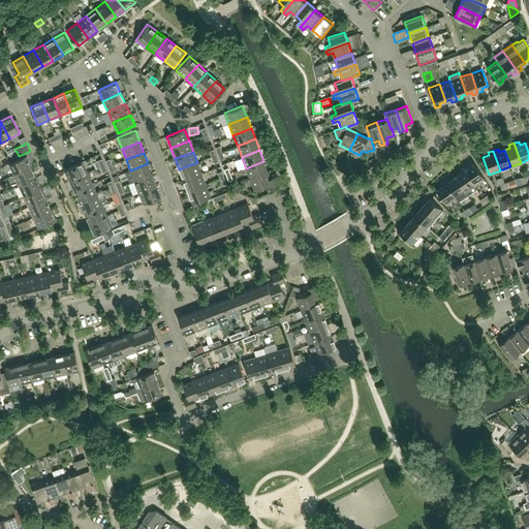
[(31,166),(26,155),(8,163),(13,175),(31,166)]
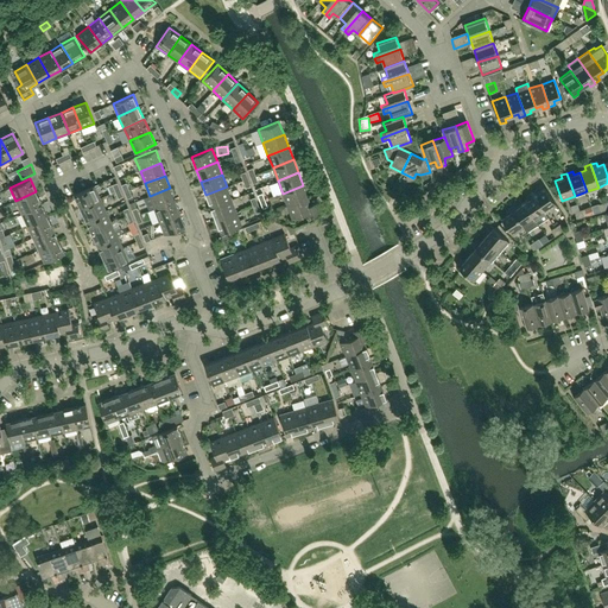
[(100,198),(95,185),(75,195),(80,208),(100,198)]
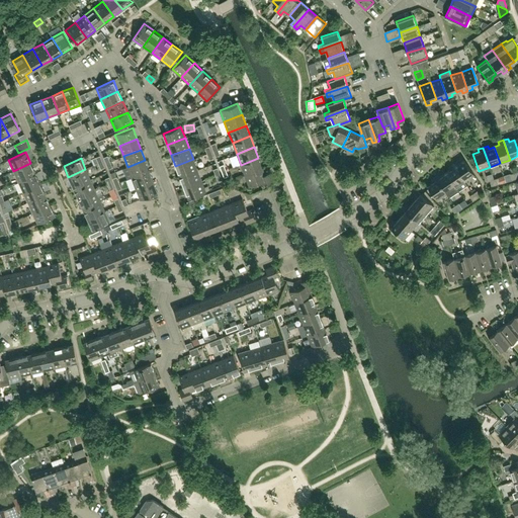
[(262,168),(258,158),(241,165),(245,175),(262,168)]
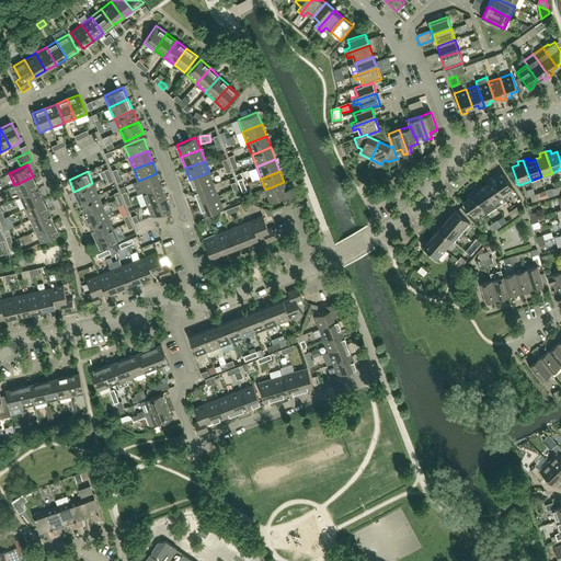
[(214,184),(209,172),(190,180),(195,192),(214,184)]
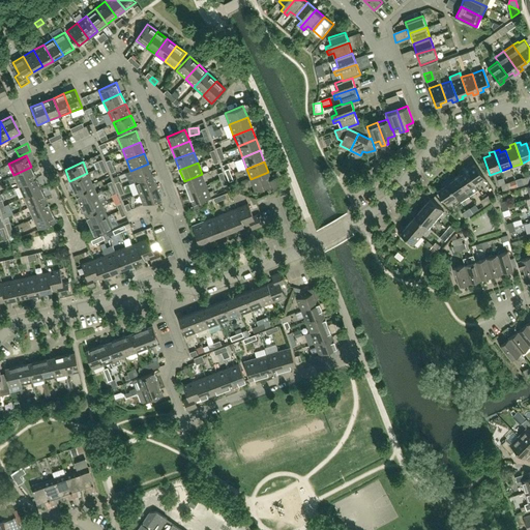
[(135,182),(152,175),(148,164),(130,171),(135,182)]
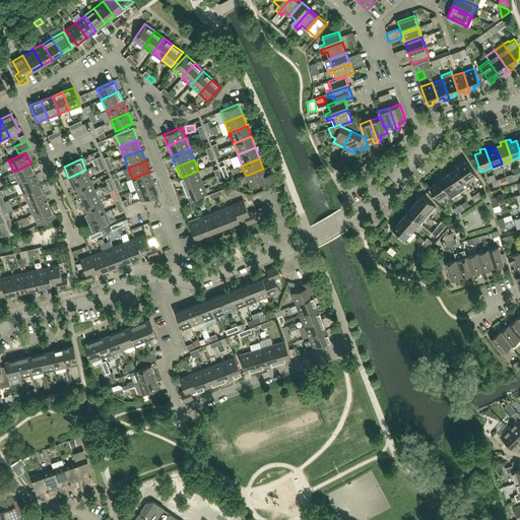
[(476,176),(466,160),(461,165),(459,161),(455,165),(466,182),(476,176)]
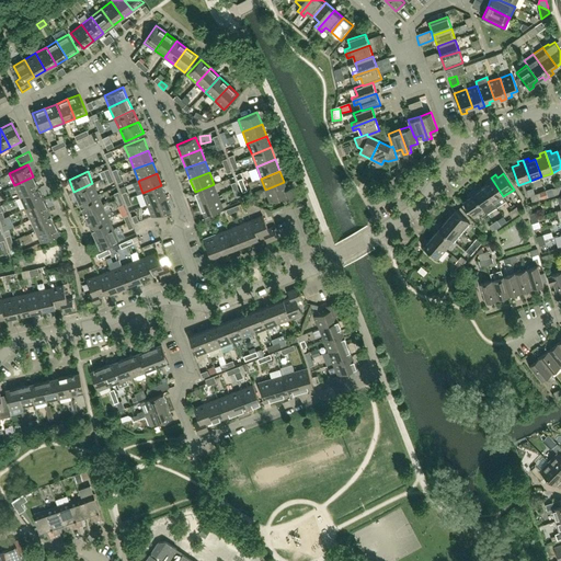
[(38,187),(33,176),(14,185),(20,196),(38,187)]
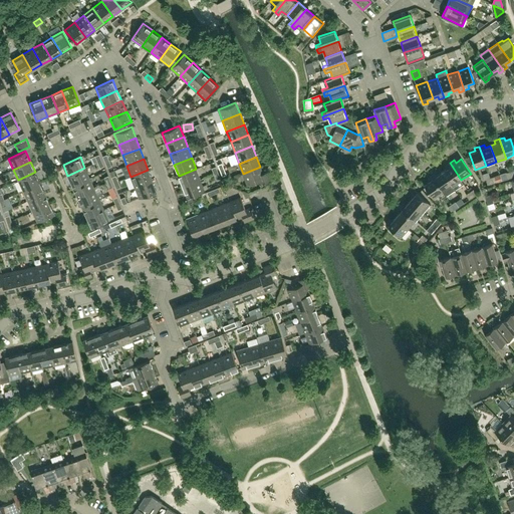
[(461,180),(450,163),(446,166),(447,169),(443,172),(452,186),(455,190),(463,184),(461,180)]
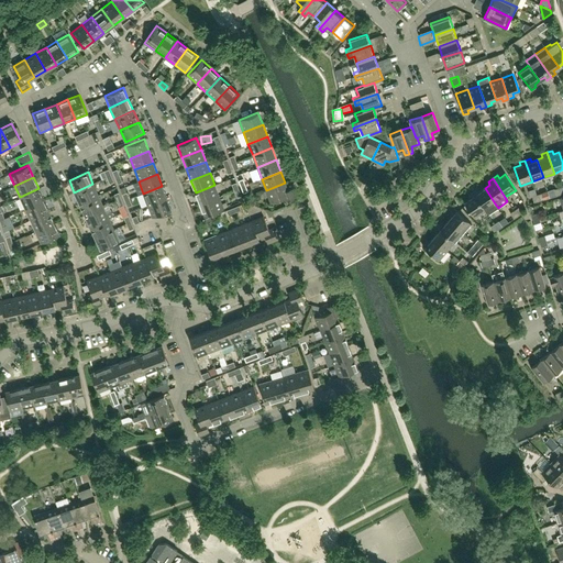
[(298,198),(294,187),(288,190),(285,183),(266,190),(271,202),(284,197),(286,202),(298,198)]
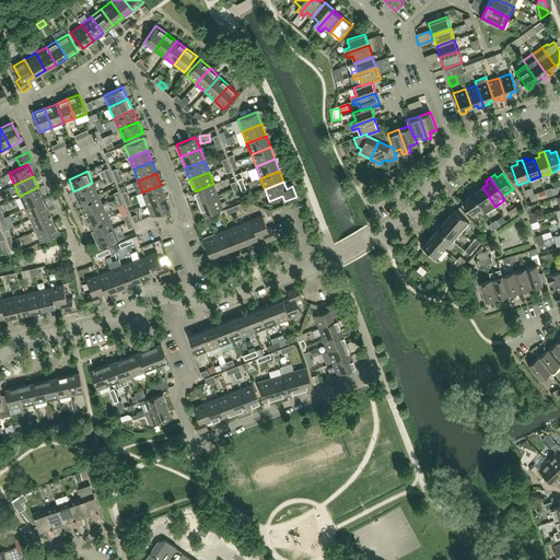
[(97,194),(92,183),(73,191),(79,202),(97,194)]
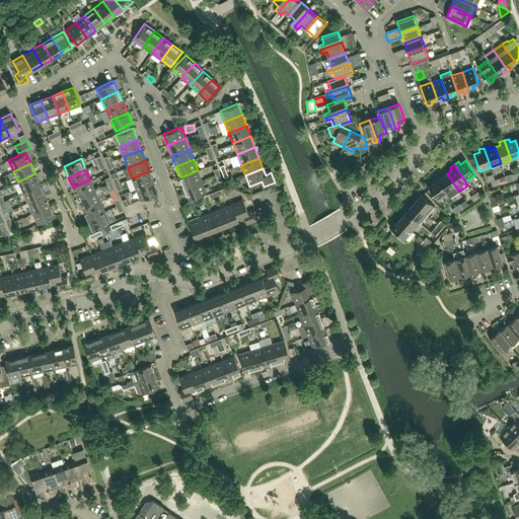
[(202,180),(198,170),(180,177),(184,188),(202,180)]
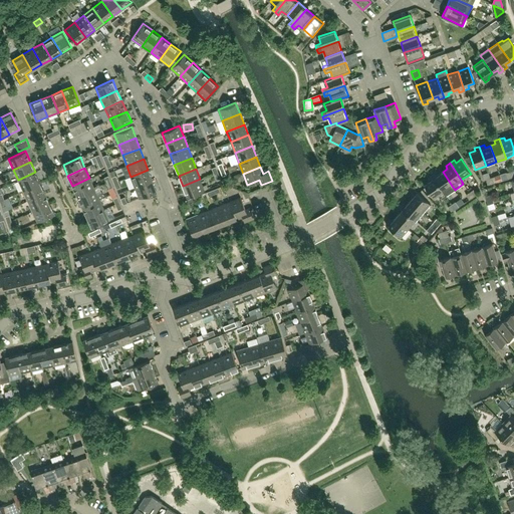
[(153,180),(148,170),(131,177),(135,187),(153,180)]
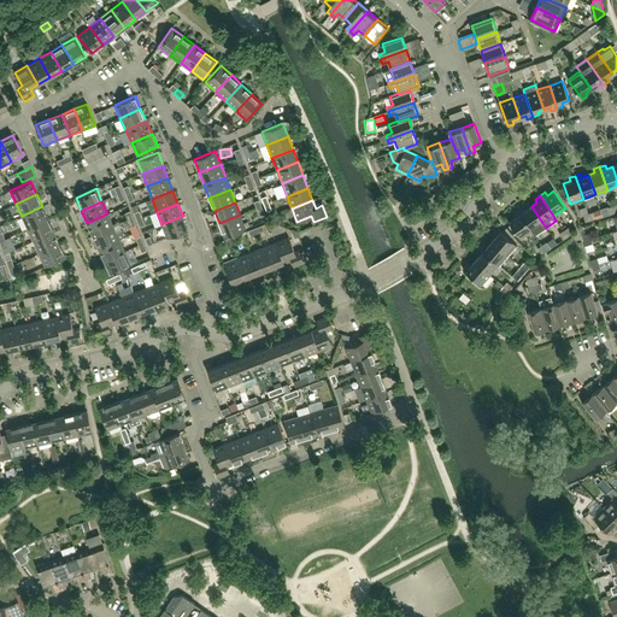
[(48,219),(42,206),(22,216),(28,229),(48,219)]
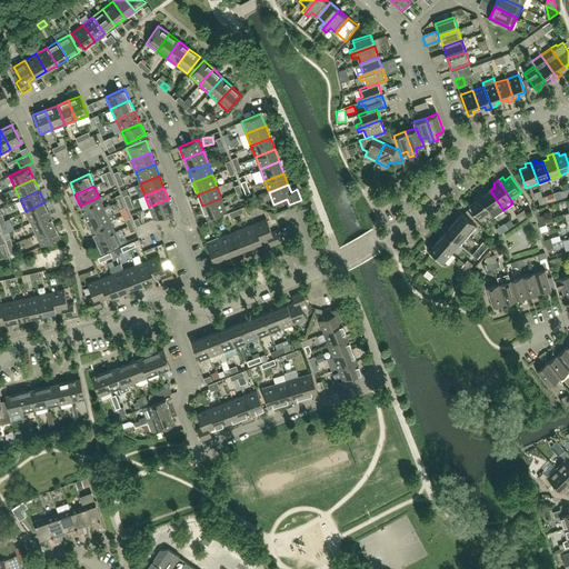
[(500,206),(490,190),(485,193),(482,191),(478,195),(490,212),(491,212),(493,217),(503,210),(500,206)]
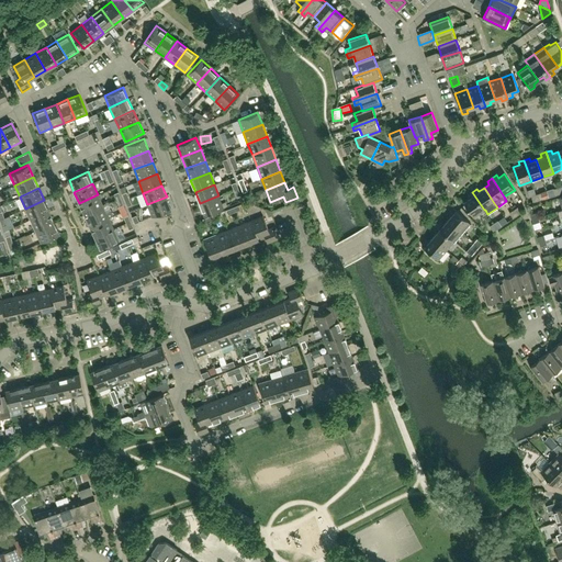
[(484,210),(472,192),(468,194),(469,198),(463,201),(474,217),(484,210)]
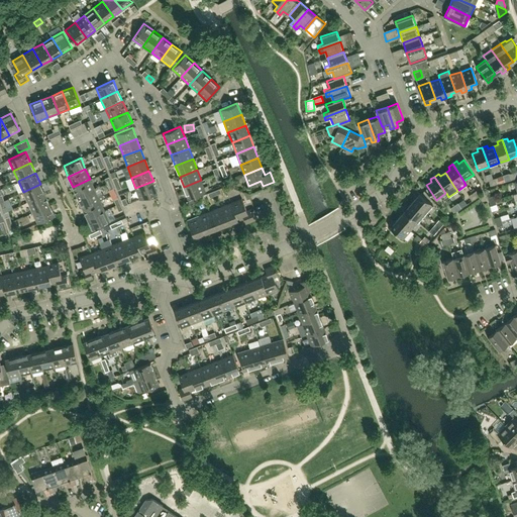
[(95,190),(90,179),(73,187),(78,198),(95,190)]
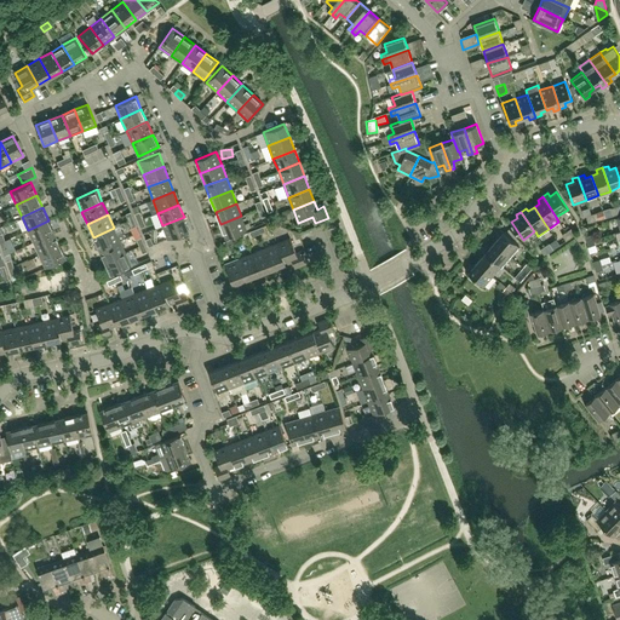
[(246,229),(241,216),(220,224),(225,237),(246,229)]
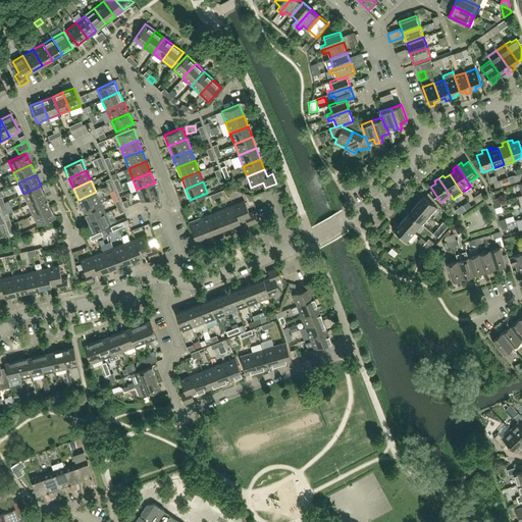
[(155,183),(137,190),(141,201),(159,194),(155,183)]
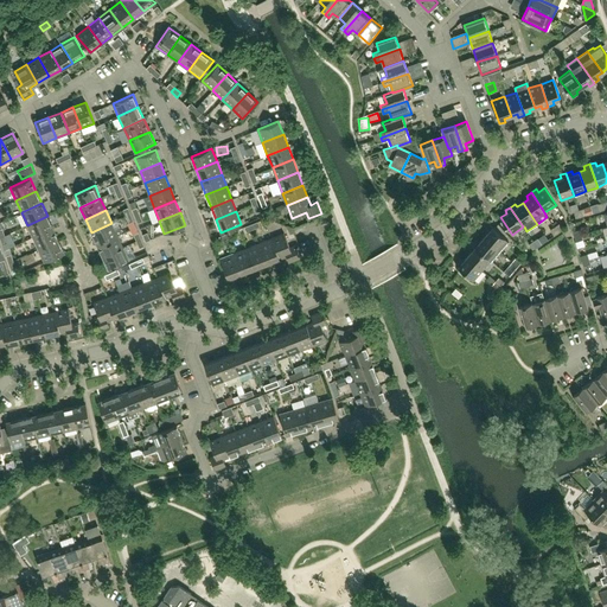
[(53,228),(48,216),(27,225),(33,237),(53,228)]
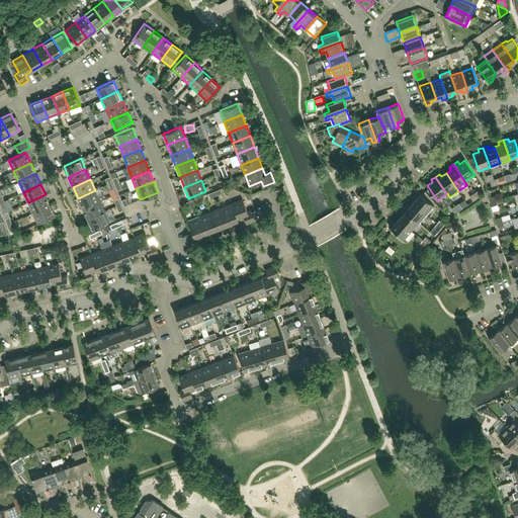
[(424,189),(420,193),(425,197),(432,203),(434,201),(424,189)]
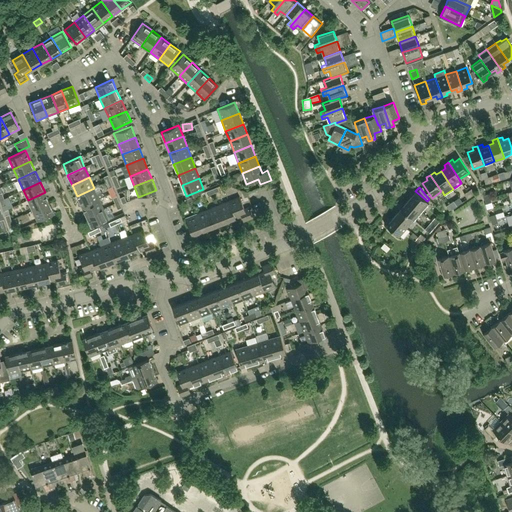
[(82,206),(99,198),(103,196),(101,192),(97,194),(94,188),(77,196),(82,206)]
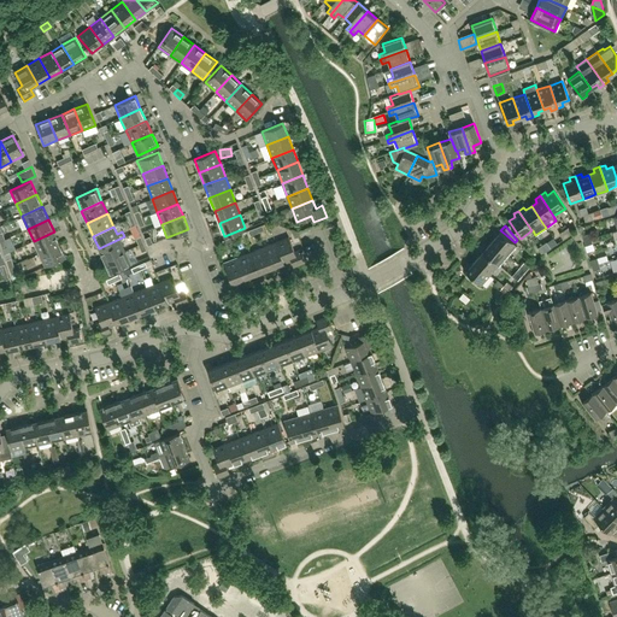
[(516,244),(498,228),(493,233),(495,235),(492,241),(507,254),(516,244)]
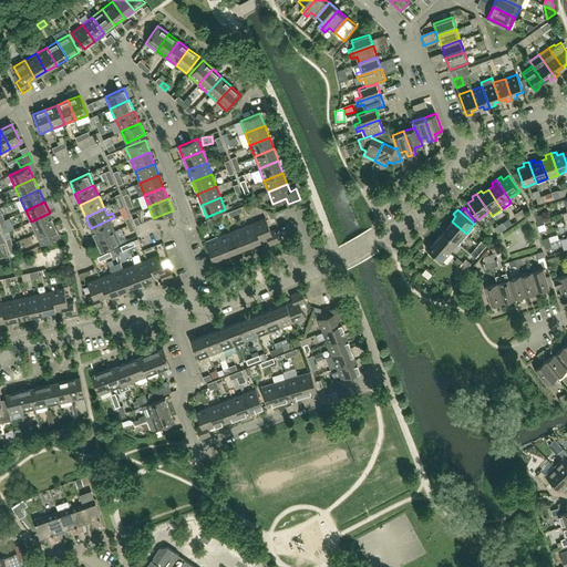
[(54,224),(50,213),(31,222),(35,233),(54,224)]
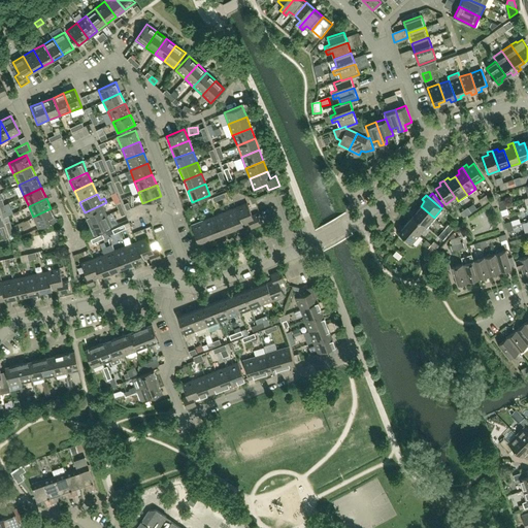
[(252,216),(248,202),(236,207),(242,225),(250,223),(252,228),(261,224),(257,213),(252,216)]
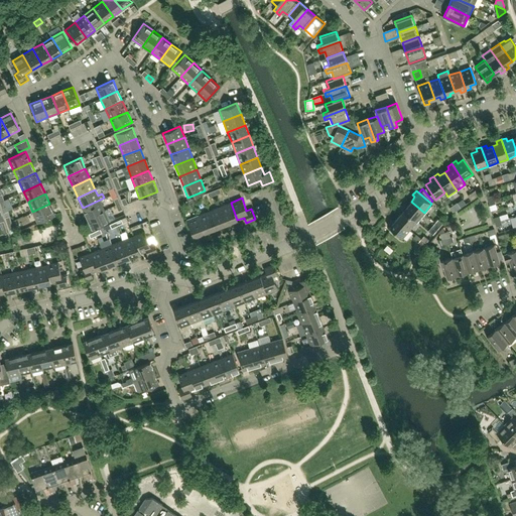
[(105,210),(100,200),(83,208),(88,218),(105,210)]
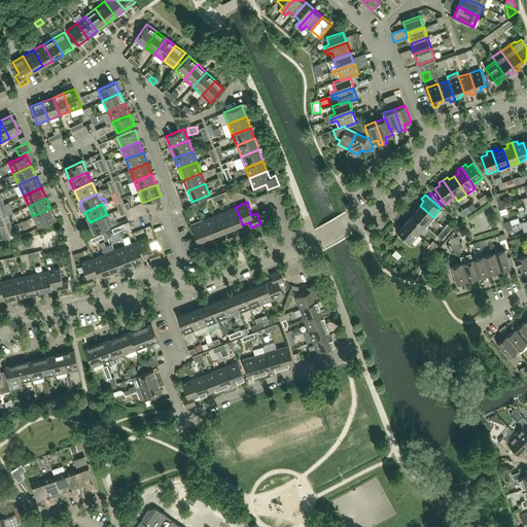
[(433,217),(420,206),(416,210),(414,208),(410,212),(412,213),(426,225),(433,217)]
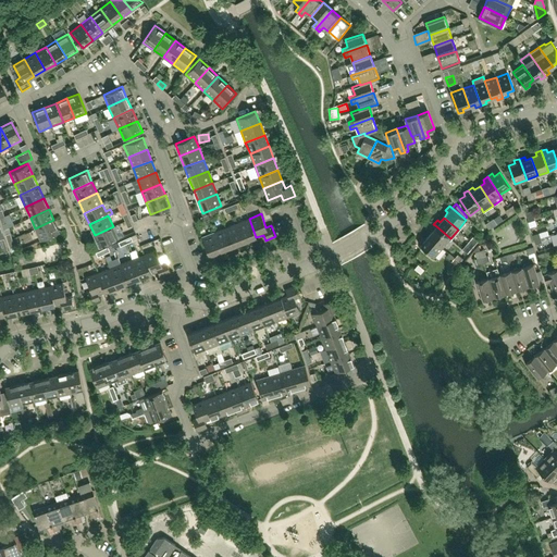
[(256,237),(249,219),(237,223),(245,242),(256,237)]
